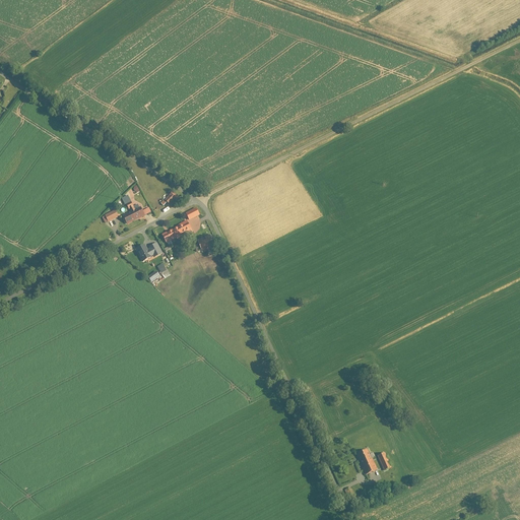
[(173,195),(161,206),(164,209),(168,205),(170,206),(175,201),(177,203),(182,198),(175,192),(173,195)]
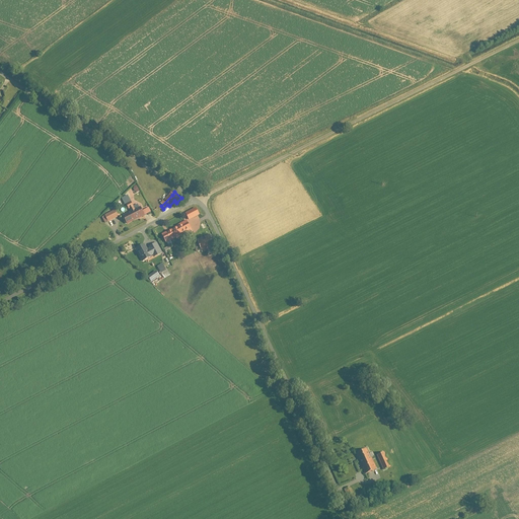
[(125,204),(131,213),(124,217),(129,226),(152,213),(148,205),(138,210),(132,200),(125,204)]
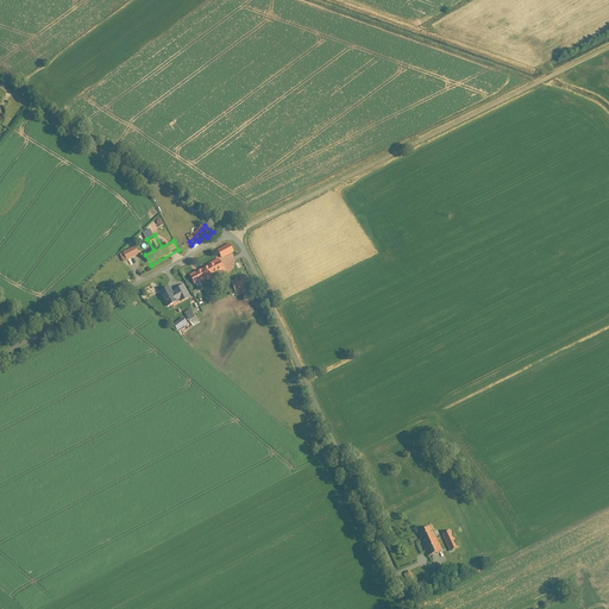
[(219,252),(223,259),(234,252),(231,246),(219,252)]
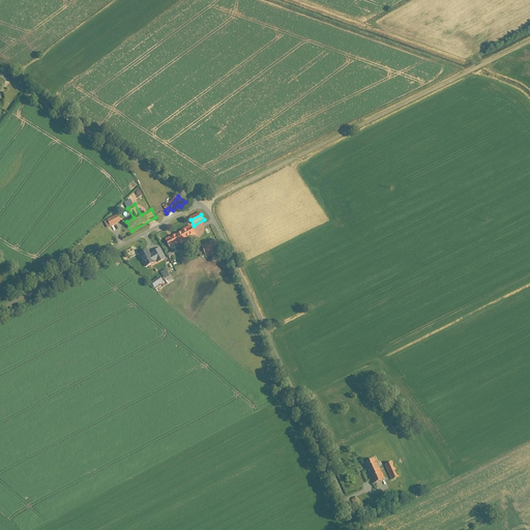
[(108,221),(111,227),(121,222),(118,215),(108,221)]
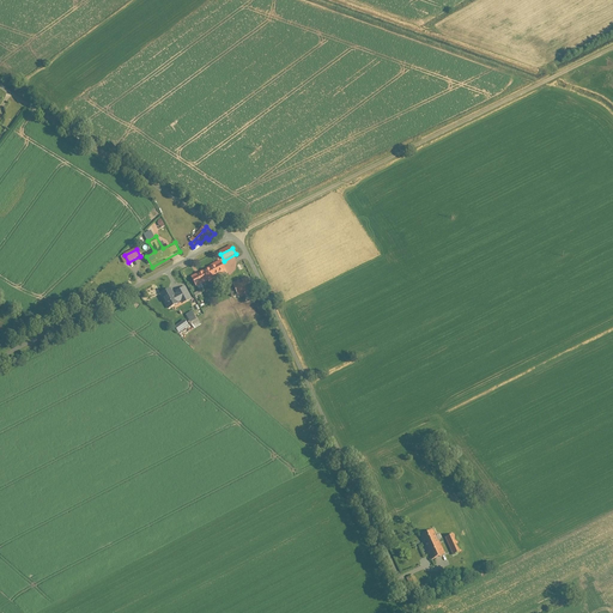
[(223,263),(193,279),(198,289),(229,274),(223,263)]
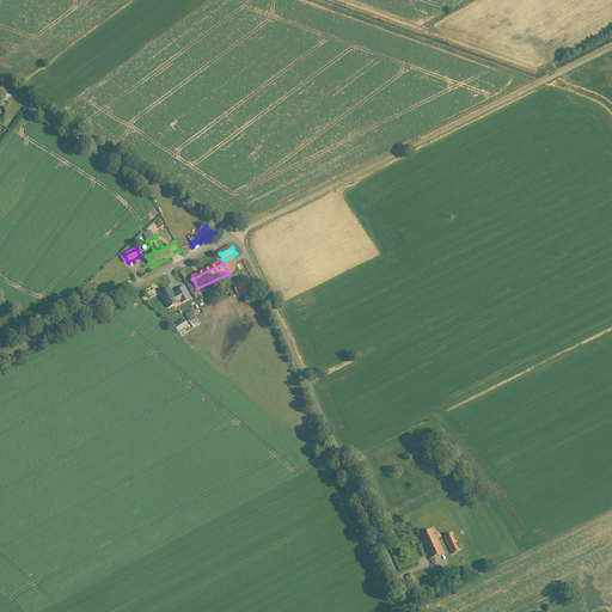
[(248,279),(234,286),(240,298),(255,291),(248,279)]
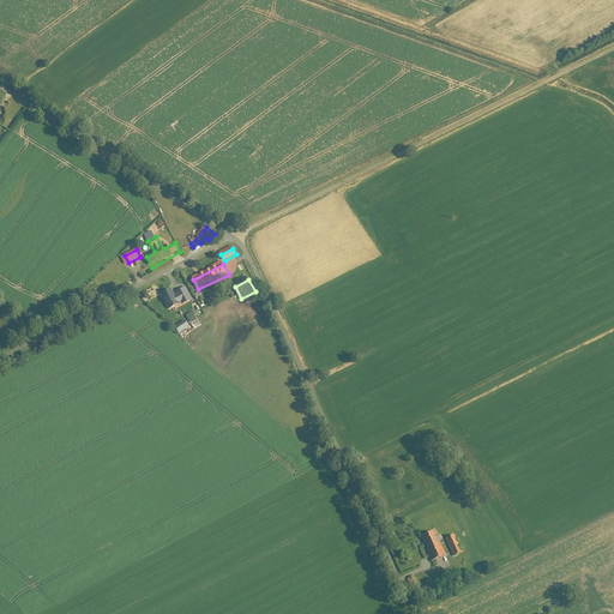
[(191,300),(185,288),(176,293),(178,295),(174,296),(178,304),(181,301),(182,305),(191,300)]
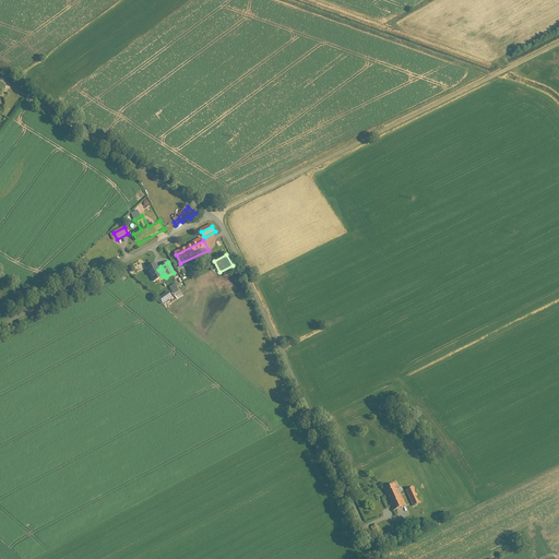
[(149,273),(153,283),(163,277),(162,276),(158,270),(157,268),(156,269),(154,264),(147,269),(150,273),(149,273)]
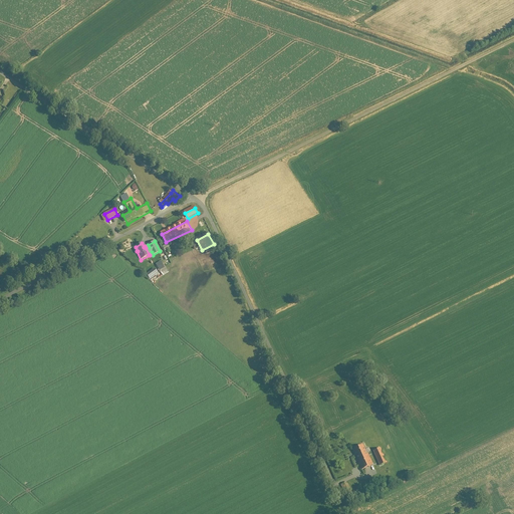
[(165,266),(158,269),(163,277),(169,274),(165,266)]
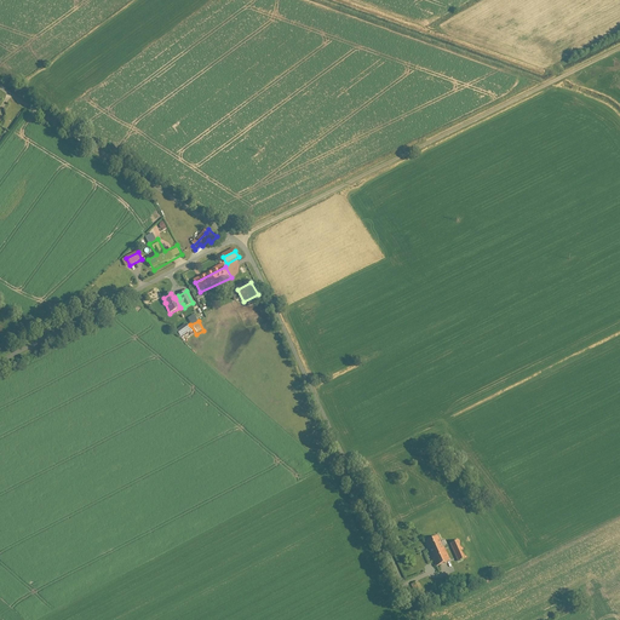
[(440,537),(425,543),(435,567),(449,561),(440,537)]
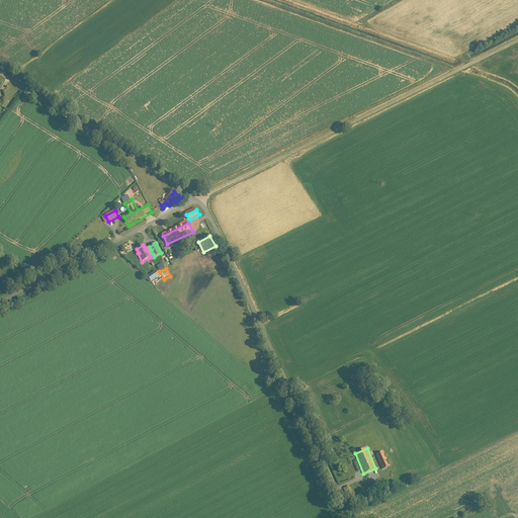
[(386,451),(376,455),(383,469),(393,465),(386,451)]
